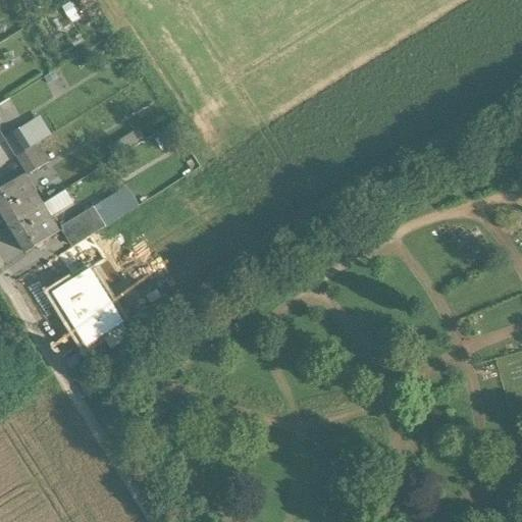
[(25,127),(7,140),(18,157),(37,146),(25,127)]
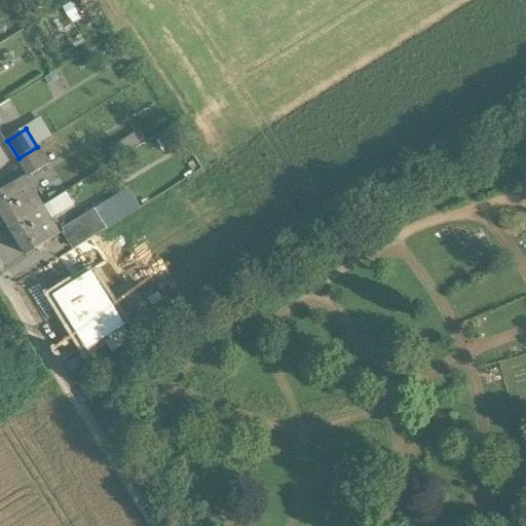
[(37,147),(19,158),(30,177),(48,164),(37,147)]
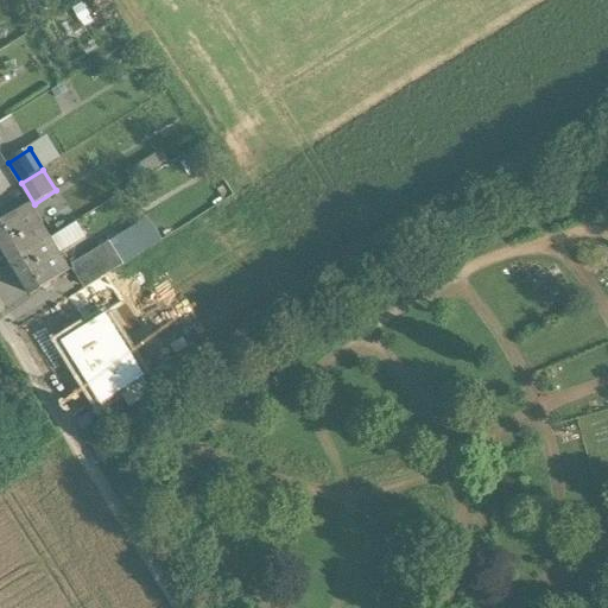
[(33,228),(23,210),(0,225),(0,246),(10,263),(48,239),(38,225),(33,228)]
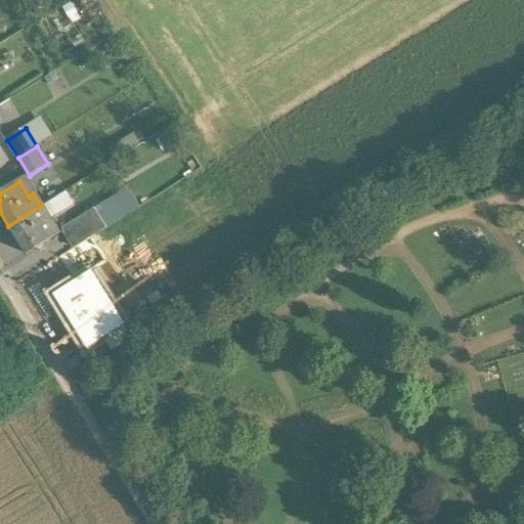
[(118,221),(105,202),(94,208),(106,227),(118,221)]
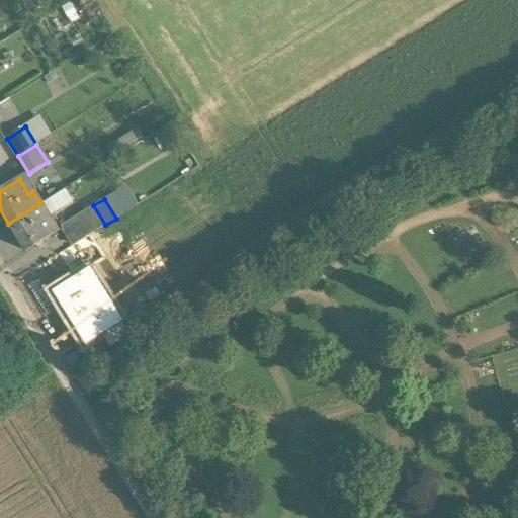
[(40,203),(8,224),(26,251),(58,231),(40,203)]
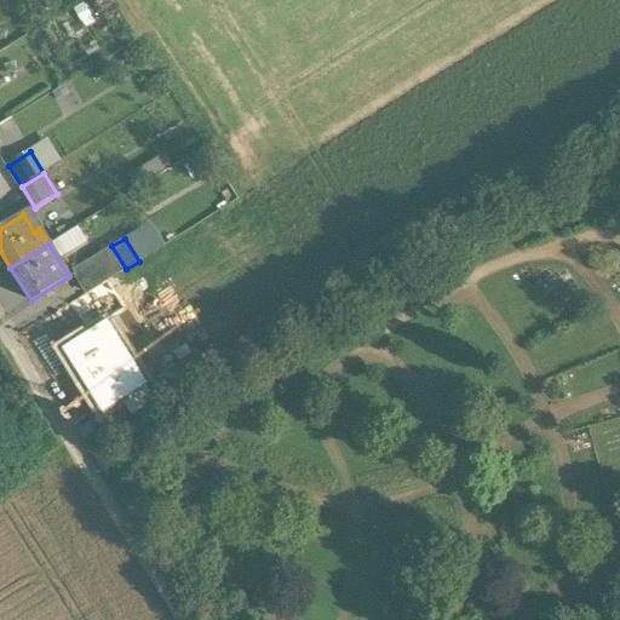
[(112,246),(73,270),(87,294),(107,282),(126,269),(112,246)]
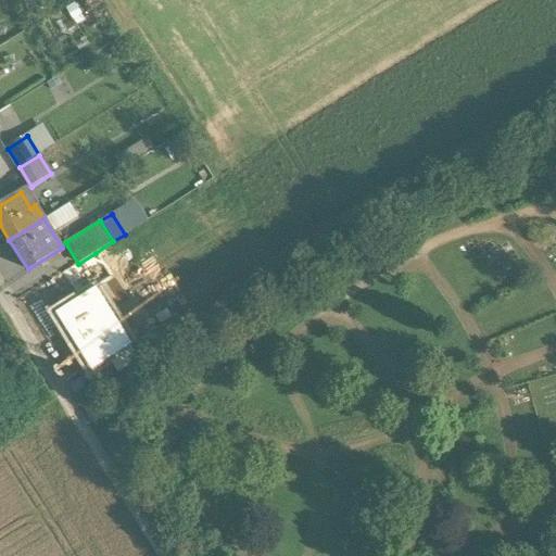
[(111,278),(96,253),(78,264),(63,273),(77,298),(97,286),(97,287),(111,278)]
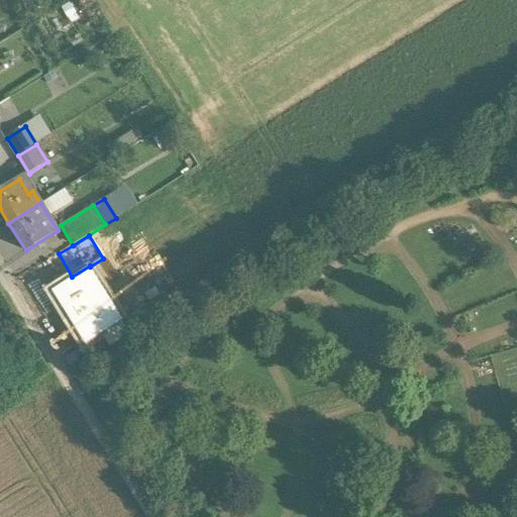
[(50,291),(85,345),(101,335),(121,322),(124,320),(90,267),(90,266),(72,277),(50,291)]
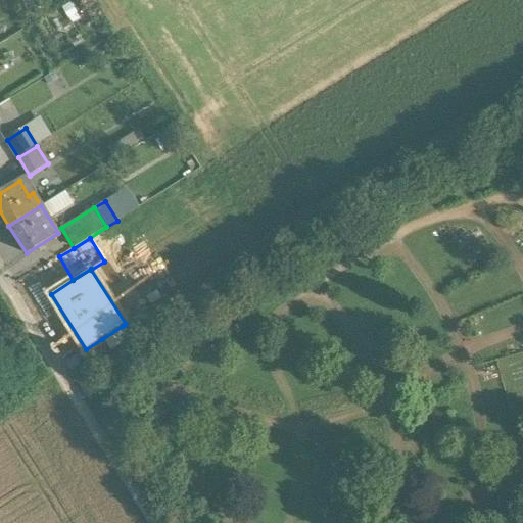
[(131,338),(123,326),(102,339),(110,351),(131,338)]
